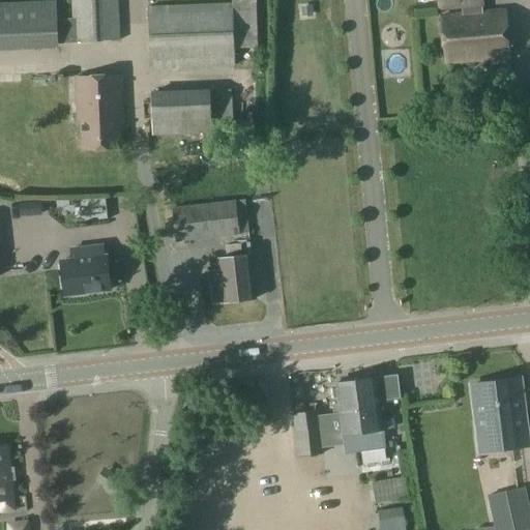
[(70,0),(72,42),(119,41),(117,0),(70,0)]
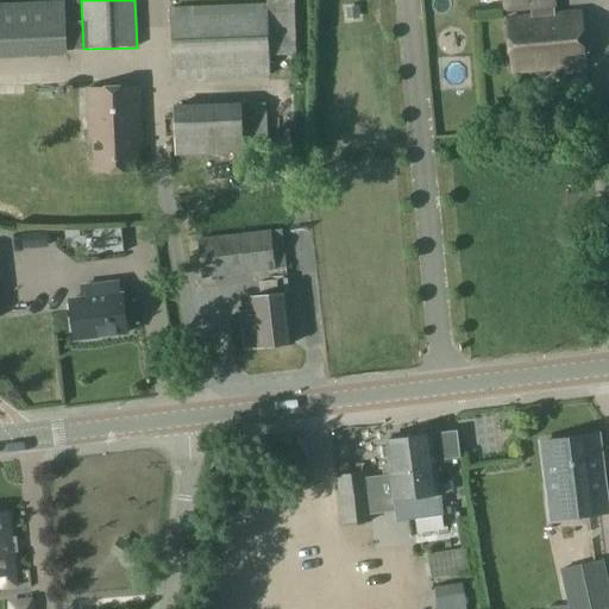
[(265,0),(265,4),(169,7),(171,81),(269,76),(269,70),(295,70),(293,0),(265,0)]
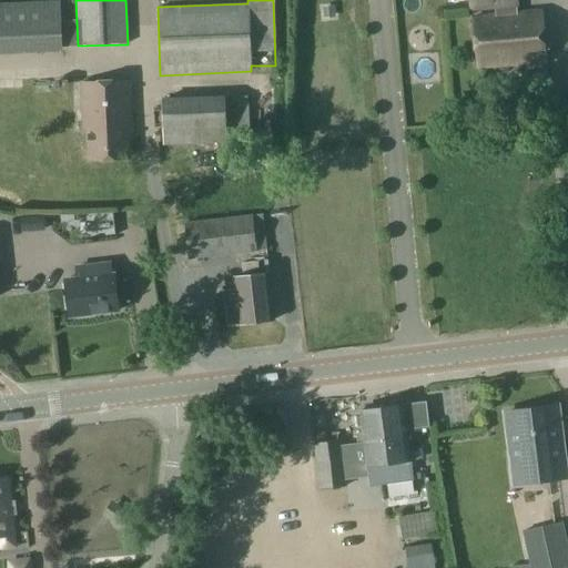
[(495,10),(514,9),(513,4),(515,4),(514,0),(469,0),(470,9),(494,6),(495,10)]
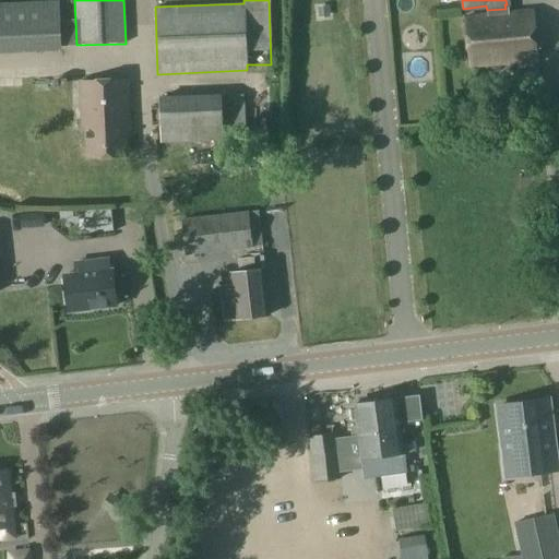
[(0,3),(0,54),(61,51),(59,1),(0,3)]
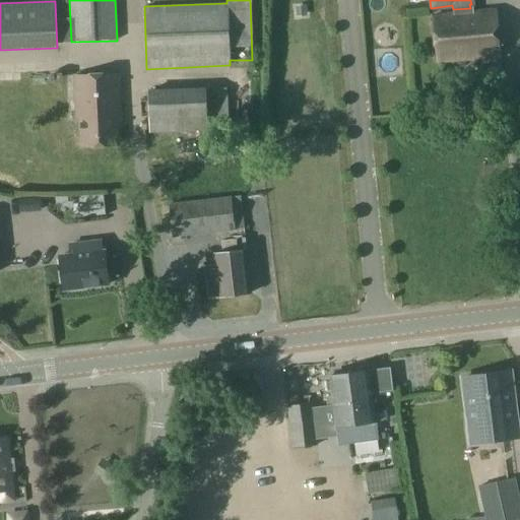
[(470,8),(453,9),(453,14),(432,17),(436,63),(500,57),(495,10),(470,13),(470,8)]
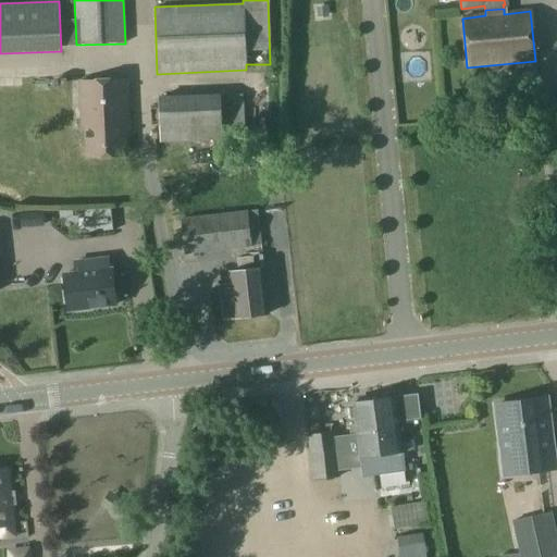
[(126,155),(125,127),(128,125),(126,81),(78,83),(82,127),(84,128),(85,157),(126,155)]
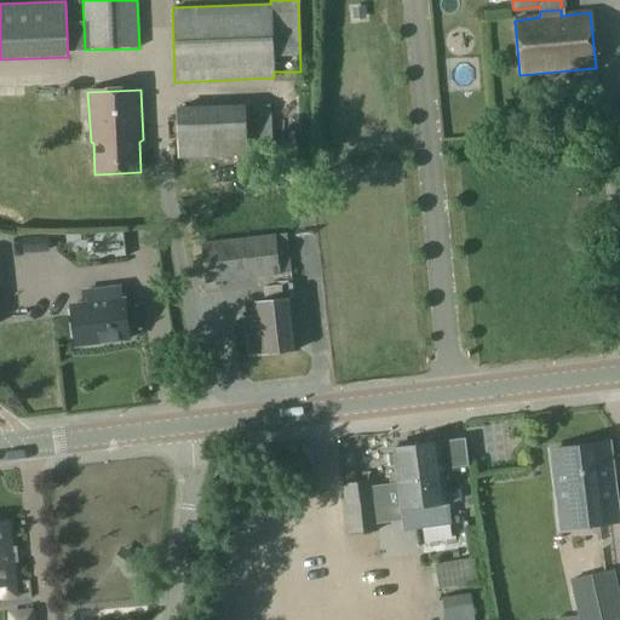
[(178,159),(247,156),(247,155),(271,154),(270,105),(245,105),(177,108),(178,159)]
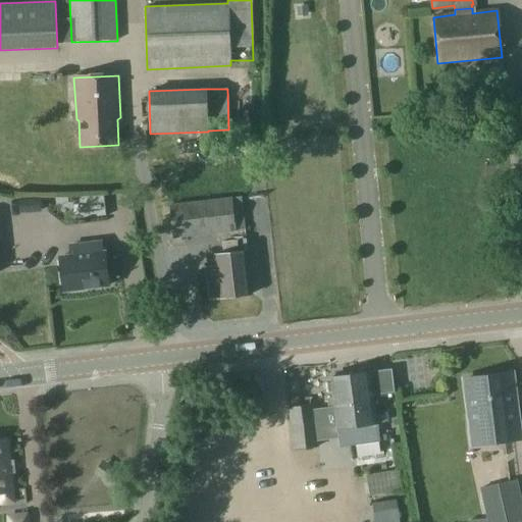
[(260,155),(259,147),(247,148),(248,157),(260,155)]
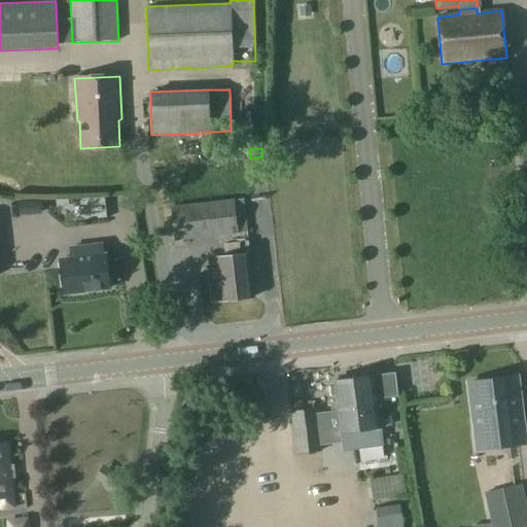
[(248,232),(245,200),(235,200),(235,199),(170,205),(174,241),(238,234),(238,233),(248,232)]
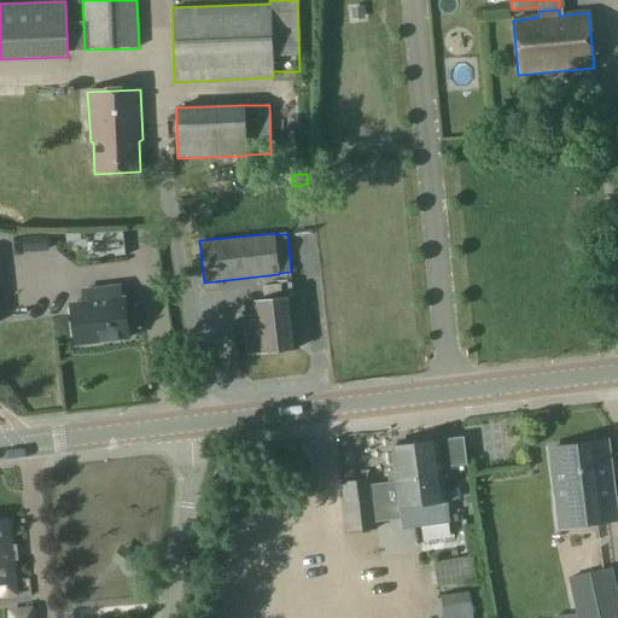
[(266,301),(252,302),(254,314),(244,315),(248,351),(298,347),(293,298),(292,298),(291,283),(263,286),(266,301)]
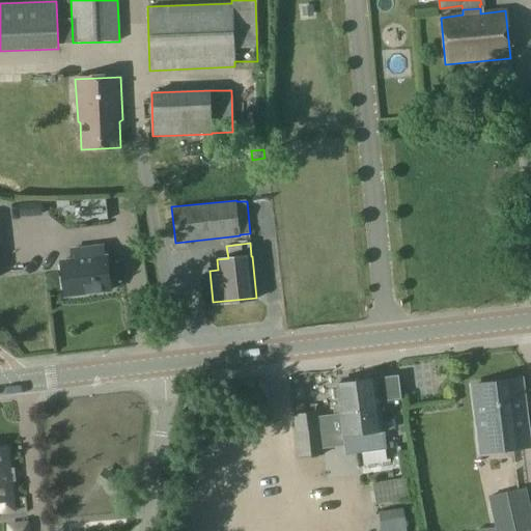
[(109,281),(113,280),(115,277),(114,267),(111,264),(107,264),(106,256),(103,256),(102,246),(71,249),(72,259),(60,261),(64,295),(110,289),(109,281)]
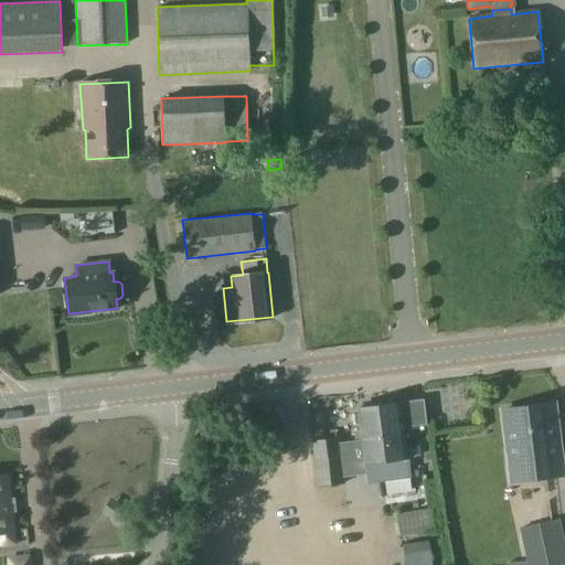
[(359,407),(361,429),(352,430),(353,444),(363,443),(365,464),(364,464),(368,483),(409,478),(403,427),(426,425),(424,400),(401,402),(401,401),(359,407)]
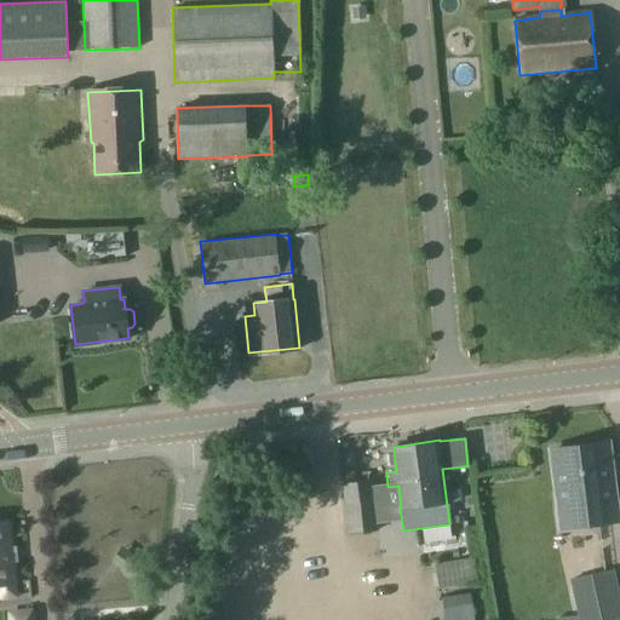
[(615,520),(606,442),(554,449),(563,527),(615,520)]
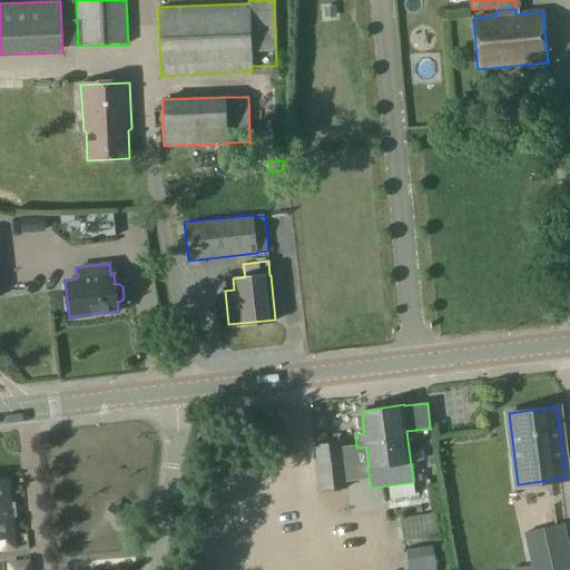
[(320,491),(349,489),(343,441),(314,445),(320,491)]
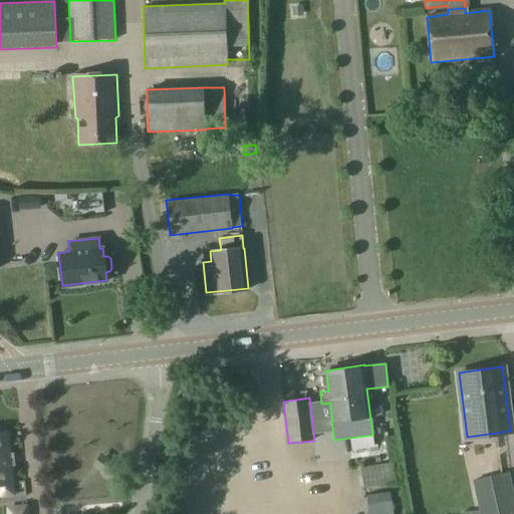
[(0,485),(11,484),(6,433),(0,433),(0,485)]
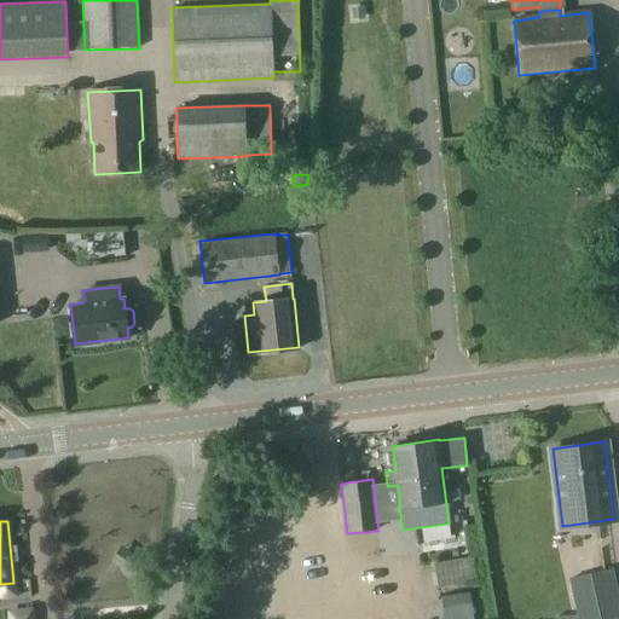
[(438,586),(475,582),(476,583),(490,580),(485,555),(433,563),(438,586)]
